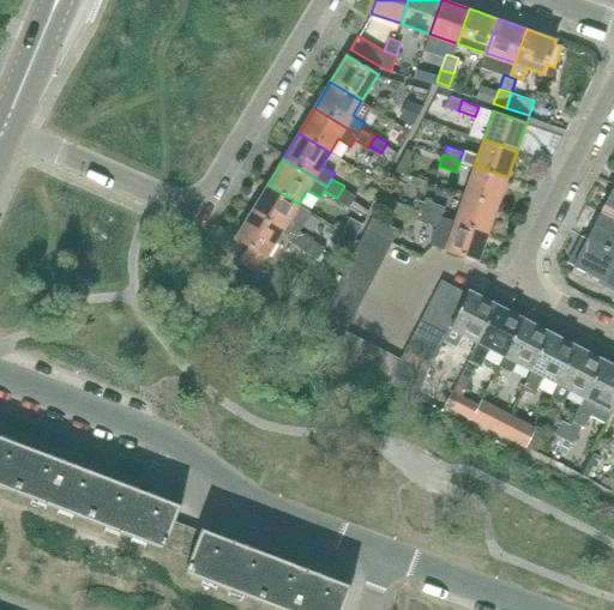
[(498,205),(507,177),(474,165),(464,193),(498,205)]
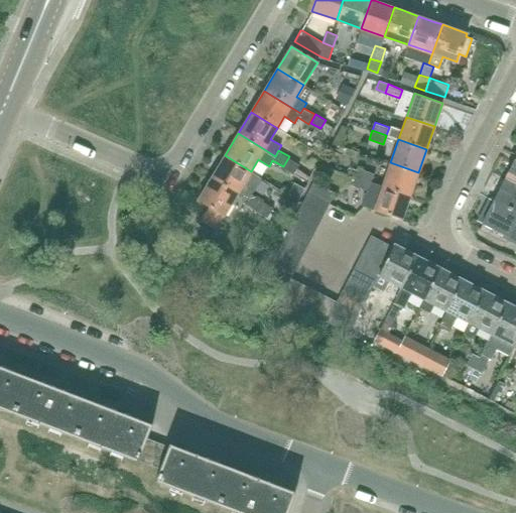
[(261,177),(251,171),(225,155),(212,176),(238,193),(248,199),(261,177)]
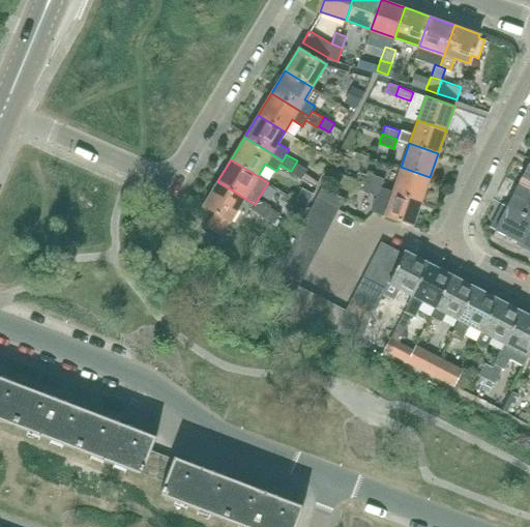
[(302,178),(305,174),(310,167),(297,160),(291,171),(302,178)]
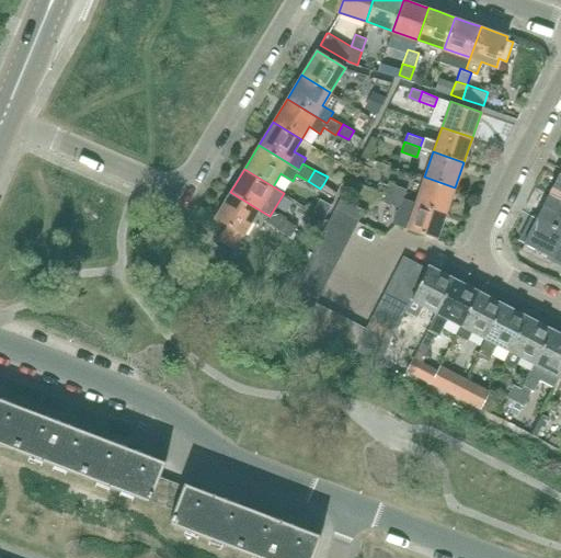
[(560,197),(560,170),(550,193),(560,197)]
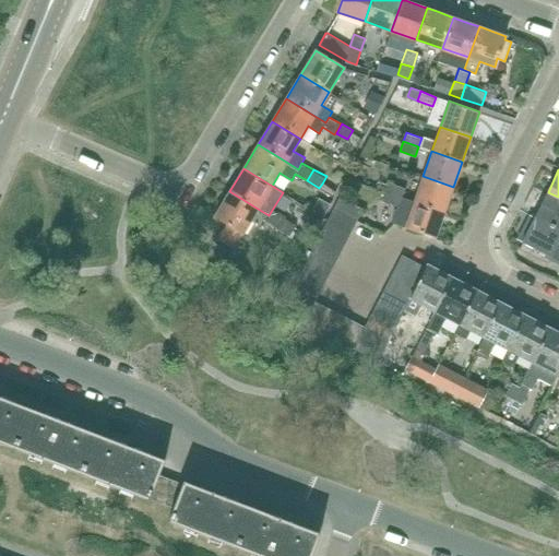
[(444,212),(453,187),(423,176),(414,201),(444,212)]
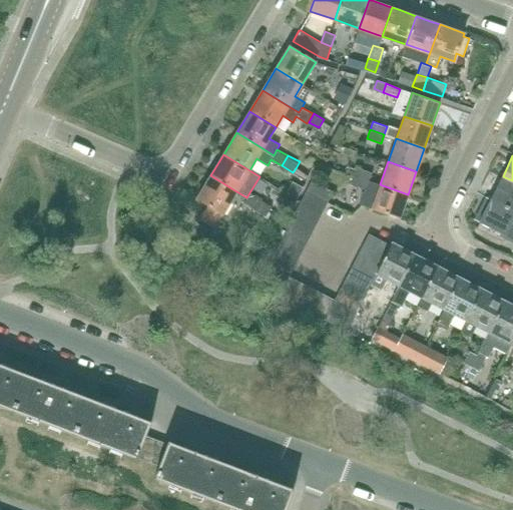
[(368,180),(371,172),(357,167),(354,175),(368,180)]
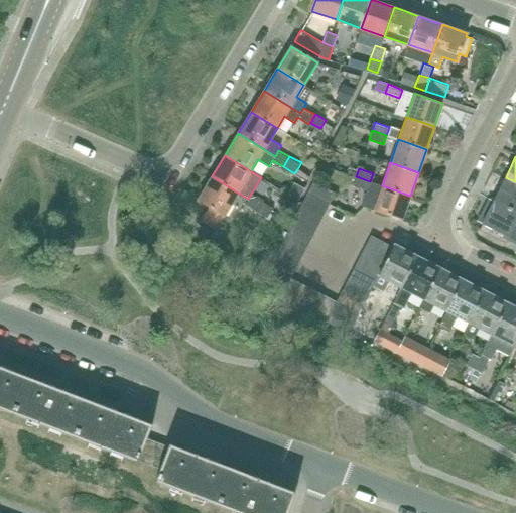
[(217,228),(238,193),(212,176),(199,199),(210,206),(202,219),(217,228)]
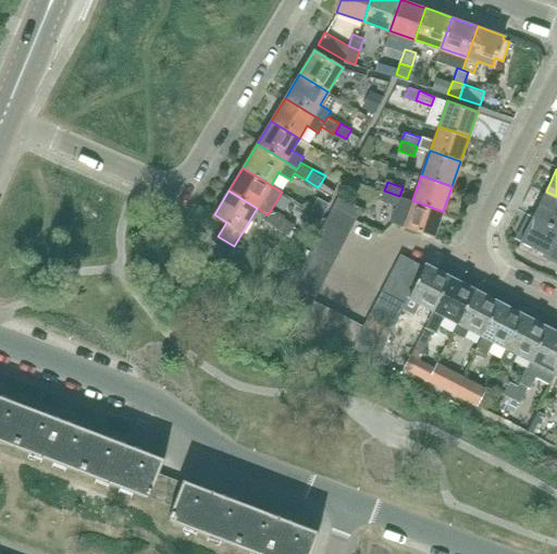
[(412,200),(399,196),(384,191),(381,199),(397,206),(396,207),(394,208),(391,216),(392,219),(391,221),(434,236),(434,235),(443,211),(412,200)]
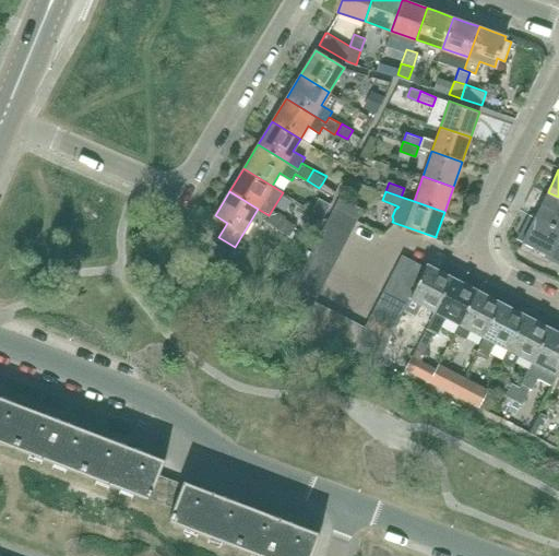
[(558,197),(548,192),(535,216),(558,228),(558,197)]
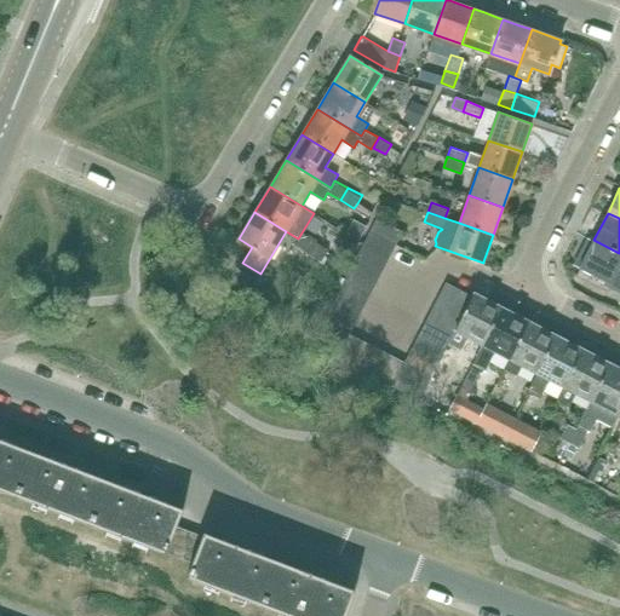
[(395,243),(401,230),(375,217),(368,230),(395,243)]
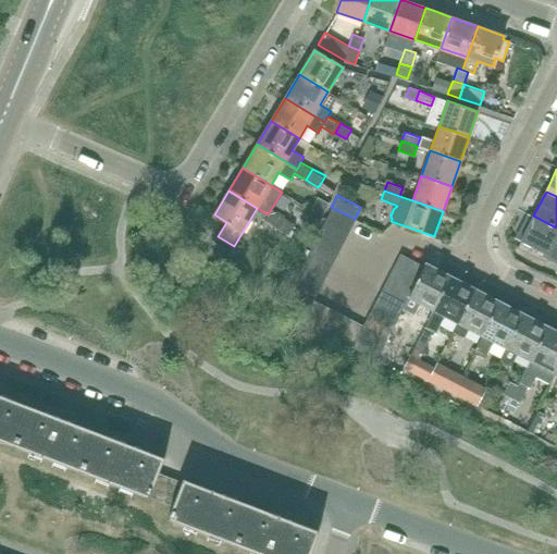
[(348,231),(355,219),(331,207),(325,219),(348,231)]
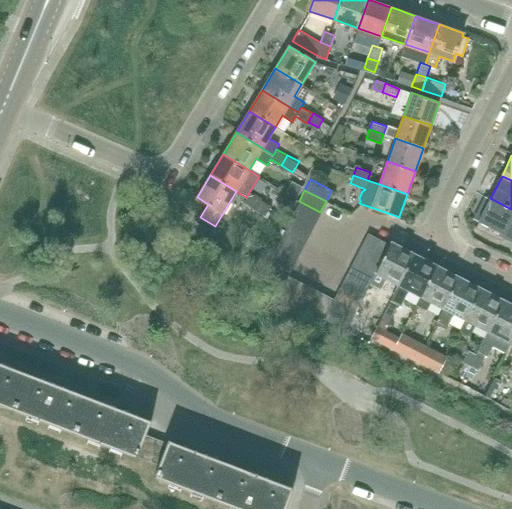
[(255,209),(260,199),(249,193),(247,198),(246,197),(243,201),(255,209)]
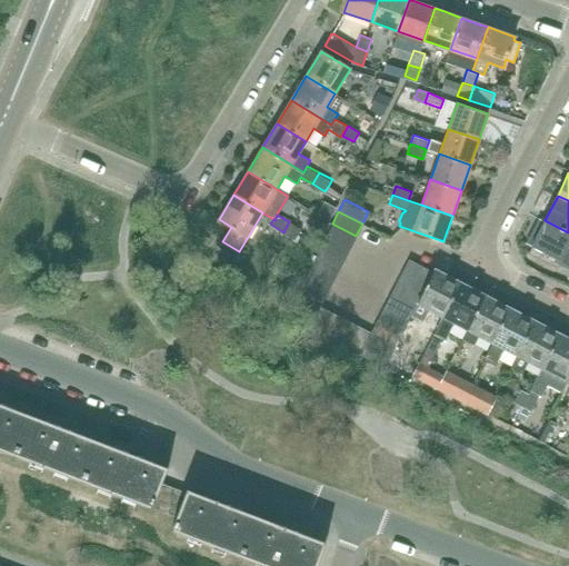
[(531,244),(531,245),(560,260),(568,247),(568,232),(545,220),(532,245),(531,244)]
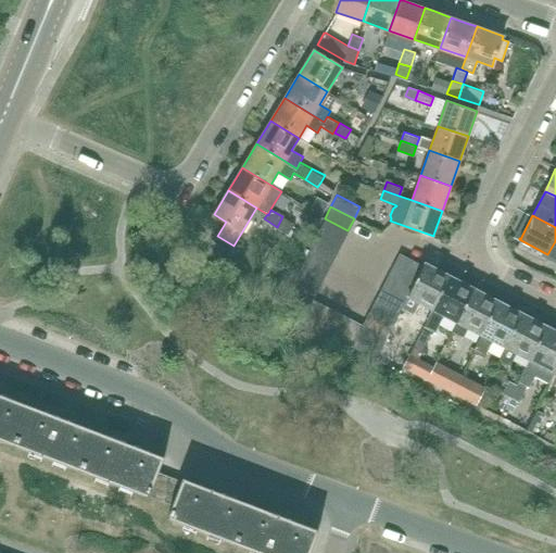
[(282,216),(277,227),(288,234),(288,233),(290,234),(293,229),(291,228),(294,224),(282,216)]
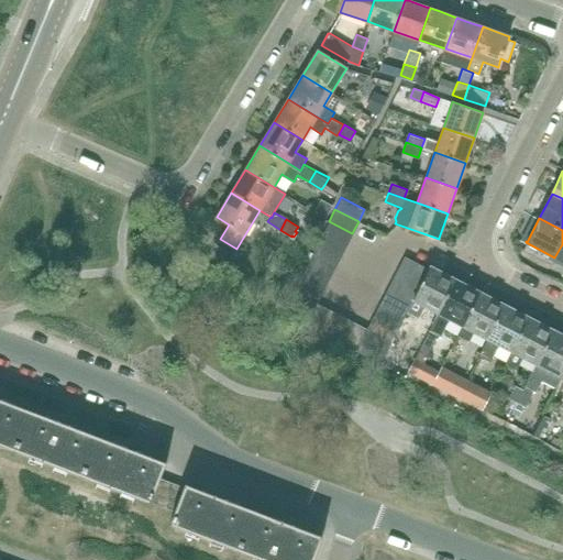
[(346,244),(352,233),(329,221),(323,233),(346,244)]
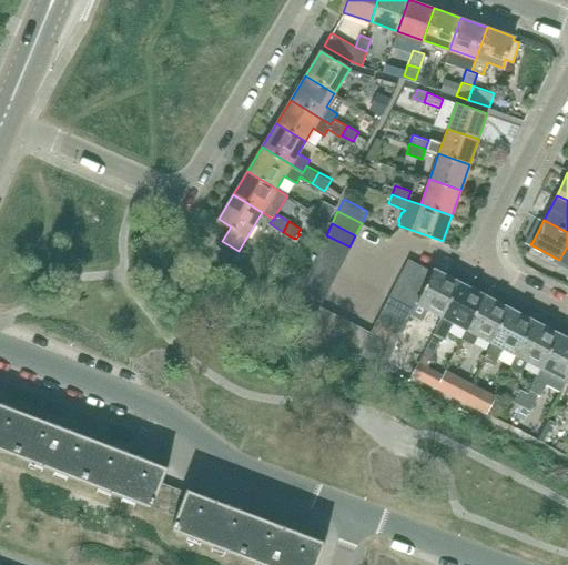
[(344,259),(350,246),(326,235),(320,246),(344,259)]
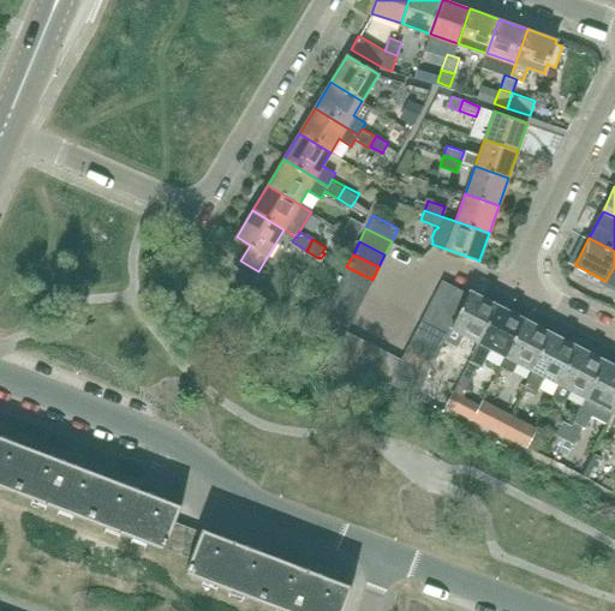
[(365,293),(372,280),(346,267),(340,280),(365,293)]
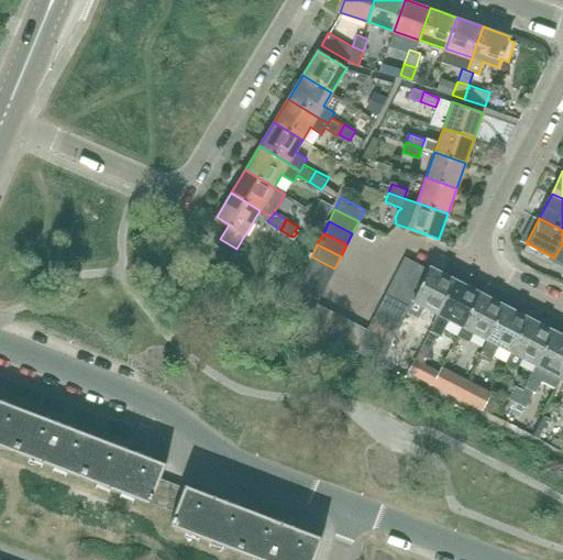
[(329,280),(334,268),(311,256),(306,268),(329,280)]
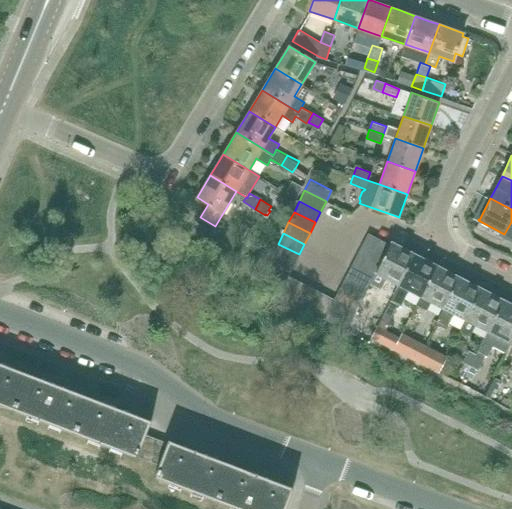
[(390,244),(374,236),(368,233),(362,244),(384,255),(390,244)]
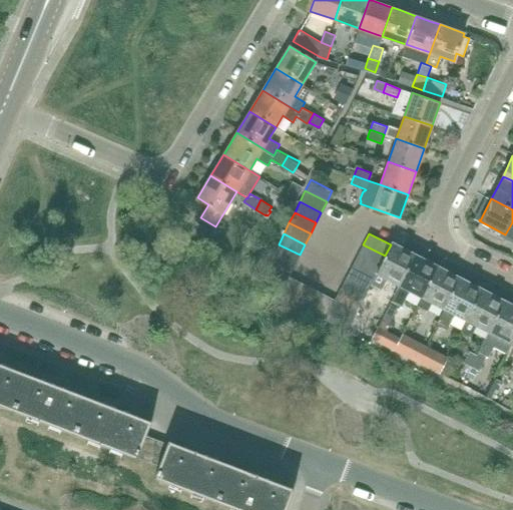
[(414,255),(393,244),(393,242),(392,242),(391,244),(385,256),(379,268),(374,278),(371,283),(382,289),(387,279),(399,285),(415,253),(414,253),(414,255)]
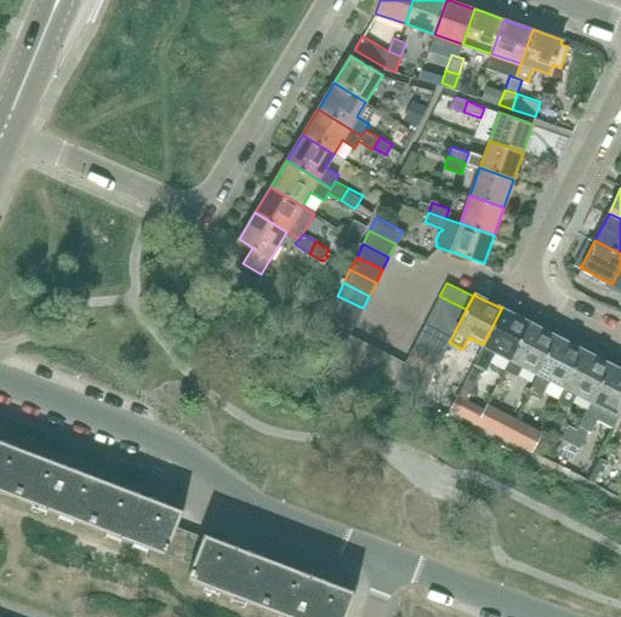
[(357,320),(363,308),(337,296),(331,308),(357,320)]
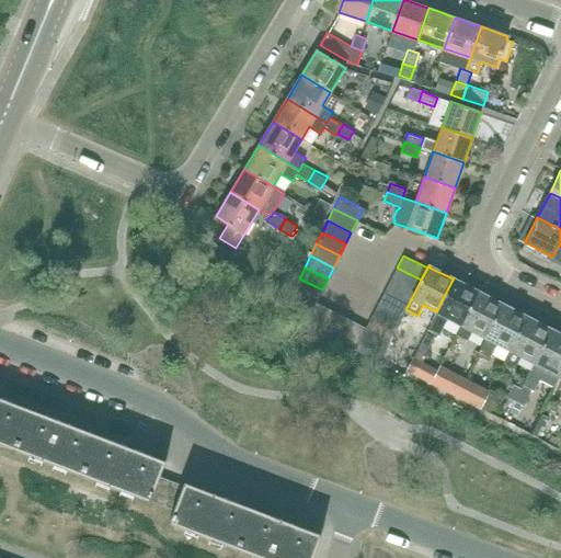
[(414,293),(421,280),(397,268),(390,280),(414,293)]
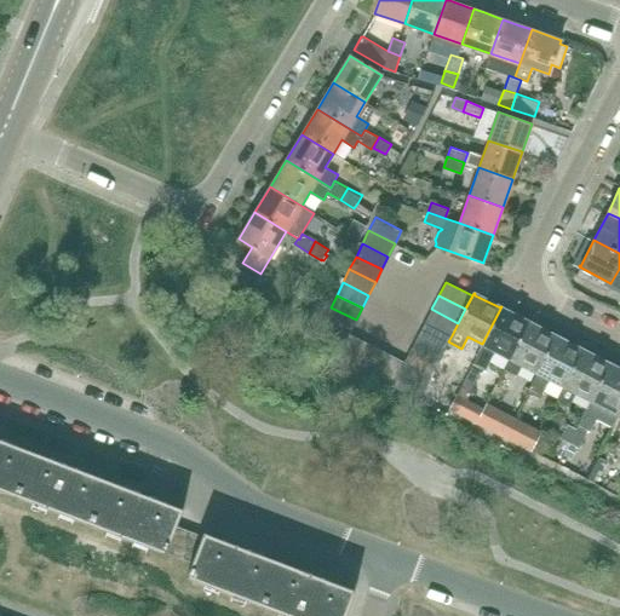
[(501,309),(503,308),(501,306),(482,344),(460,385),(471,391),(483,368),(486,369),(495,350),(510,358),(529,321),(528,321),(527,322),(501,309)]
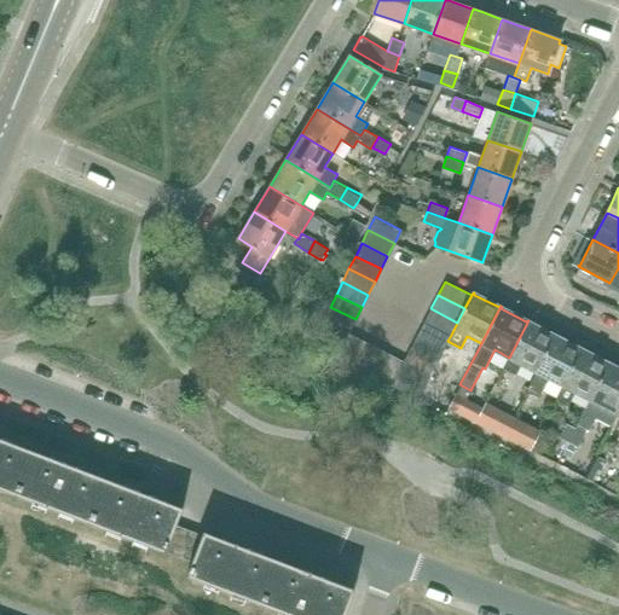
[(348,332),(356,319),(330,307),(323,320),(348,332)]
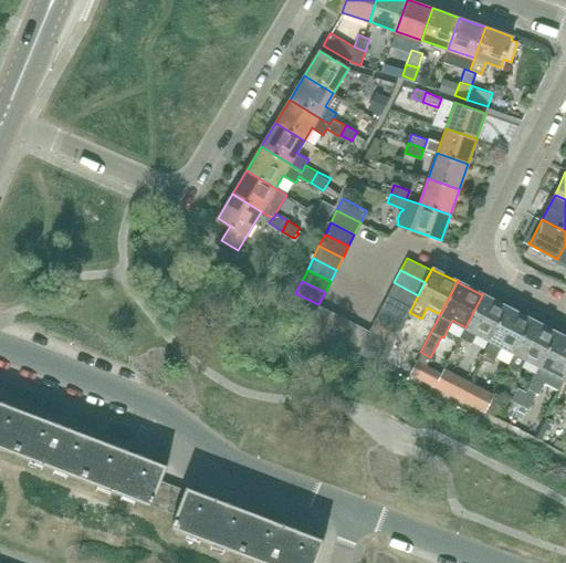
[(412,306),(418,295),(394,282),(388,294),(412,306)]
